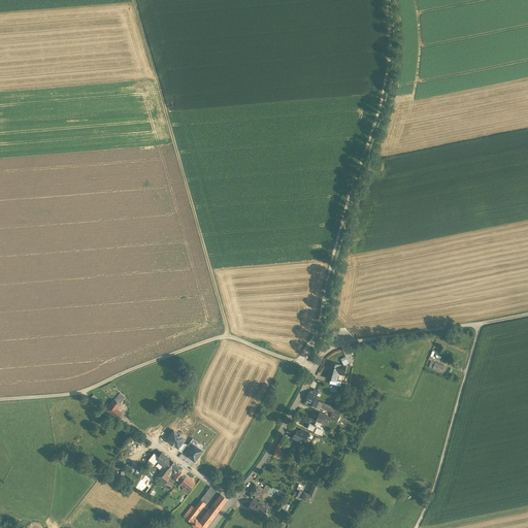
[(438,363),(435,362),(433,368),(441,371),(444,366),(438,363)]
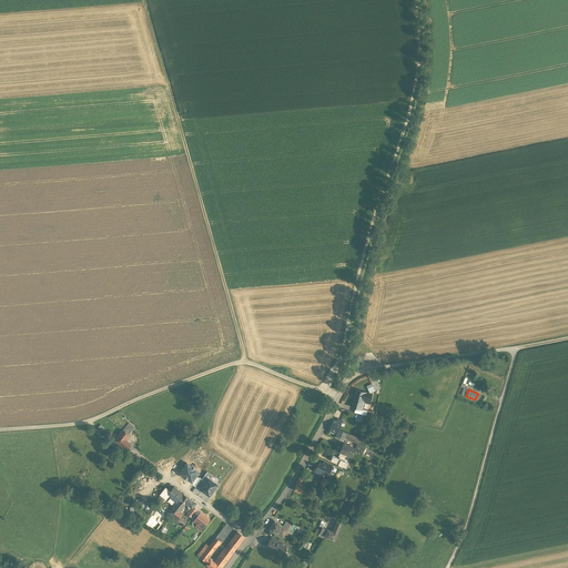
[(372,394),(357,391),(355,398),(352,407),(355,408),(362,409),(364,402),(369,403),(372,394)]
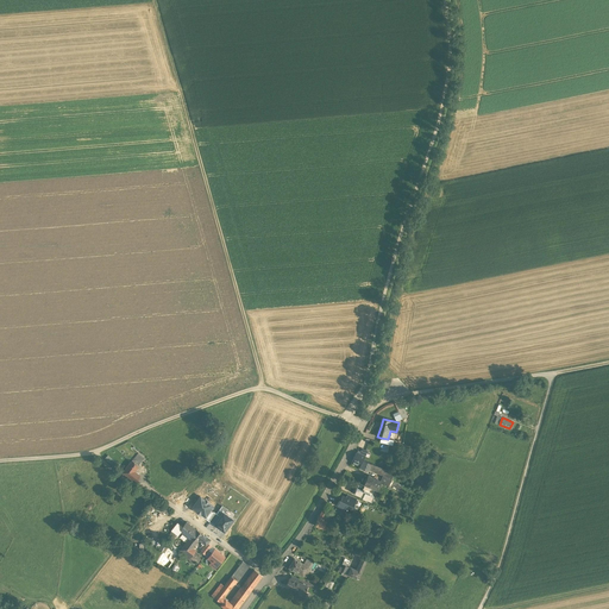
[(143,459),(135,452),(135,453),(137,456),(132,460),(138,465),(143,459)]
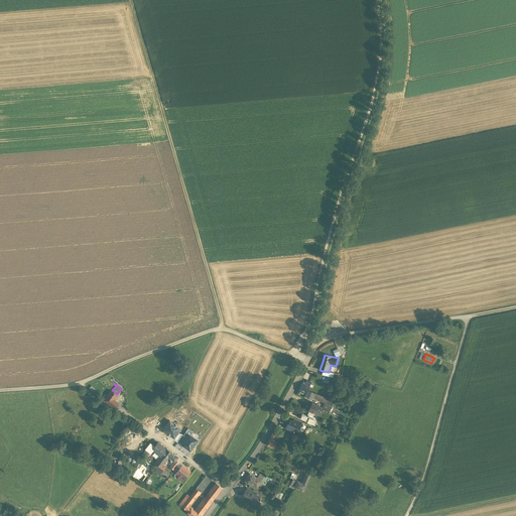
[(304,385),(301,384),(297,392),(304,395),(307,390),(309,387),(304,385)]
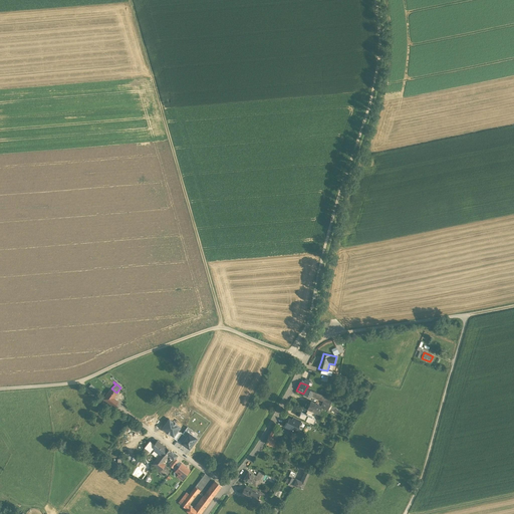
[(107,394),(103,399),(113,407),(117,402),(112,398),(116,393),(111,389),(107,394)]
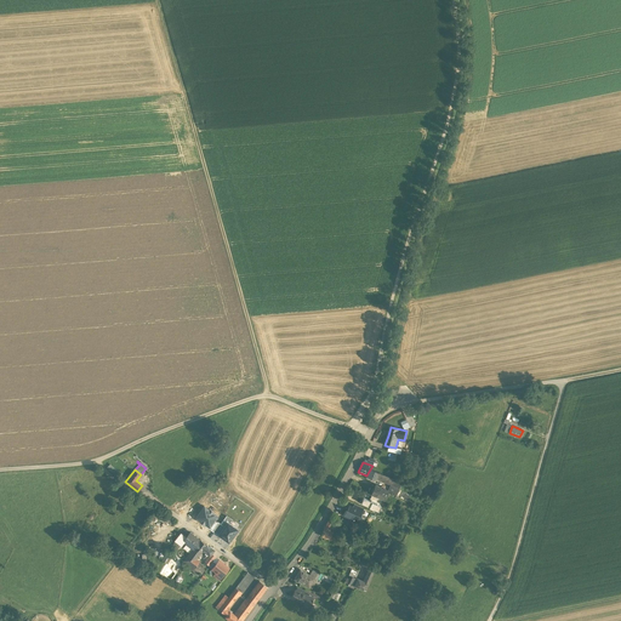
[(370,469),(366,476),(366,477),(371,479),(371,480),(372,480),(374,479),(375,480),(377,477),(380,478),(382,474),(370,469)]
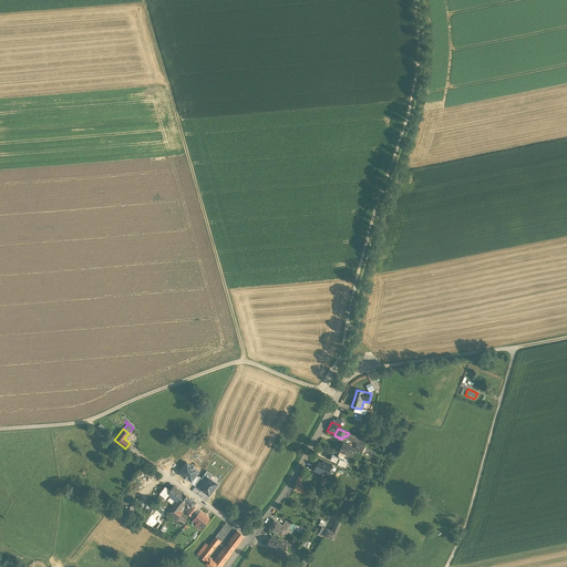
[(359,437),(349,433),(347,436),(347,437),(351,440),(351,441),(357,443),(359,437)]
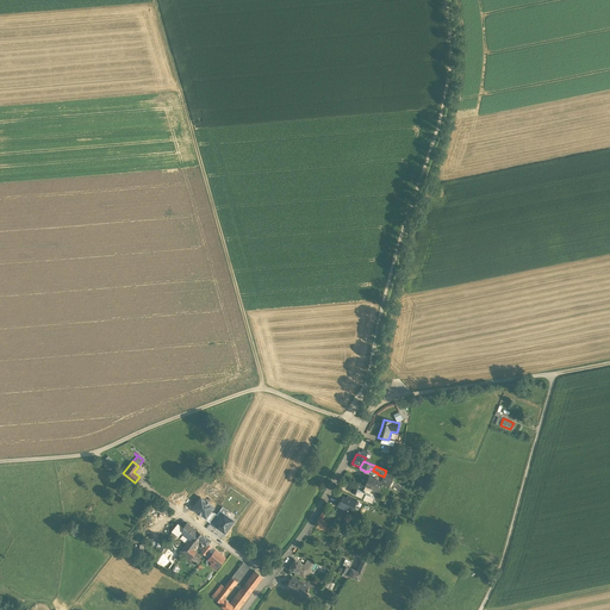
[(386,471),(384,477),(392,480),(394,474),(386,471)]
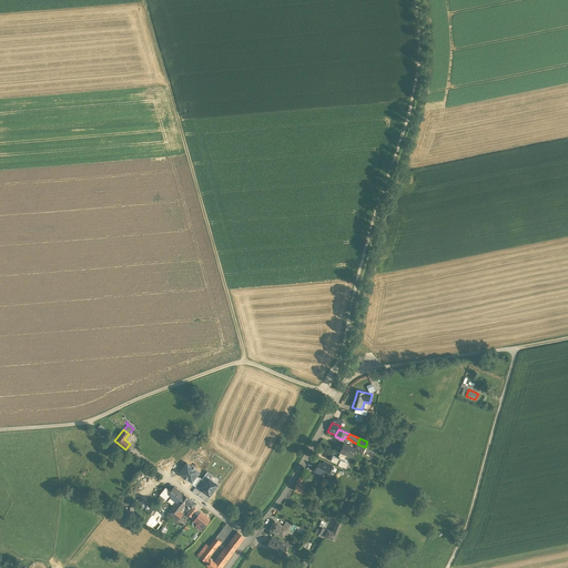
[(355,448),(354,449),(362,454),(363,453),(365,447),(357,444),(355,448)]
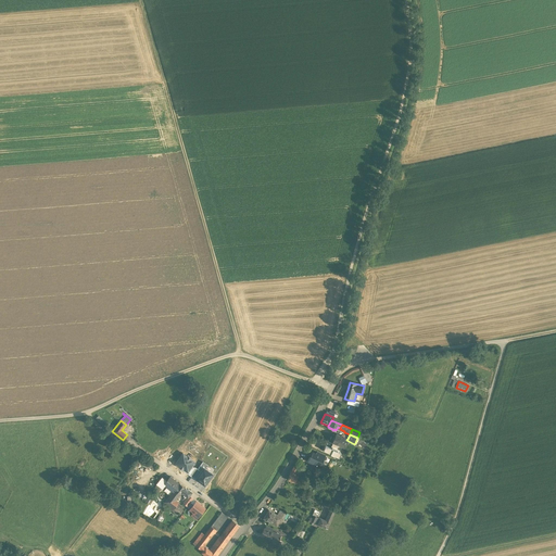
[(339,438),(335,436),(335,438),(333,438),(332,440),(333,440),(332,442),(333,442),(342,446),(344,446),(346,440),(348,439),(339,436),(339,438)]
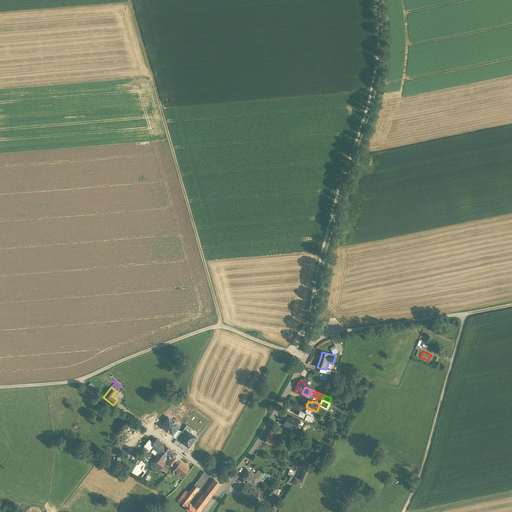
[(327,408),(335,413),(338,409),(329,403),(327,408)]
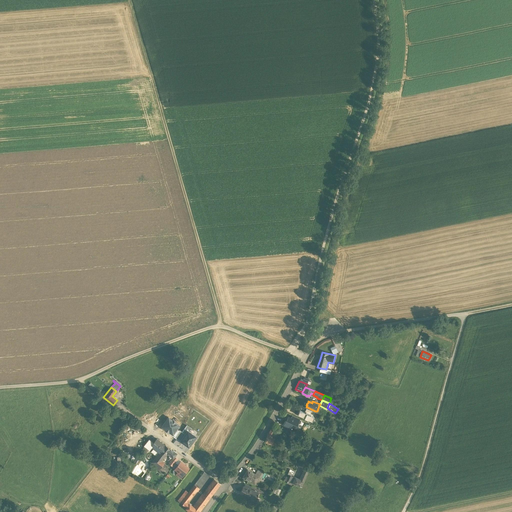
[(315,411),(307,407),(305,412),(311,415),(310,415),(312,416),(315,411)]
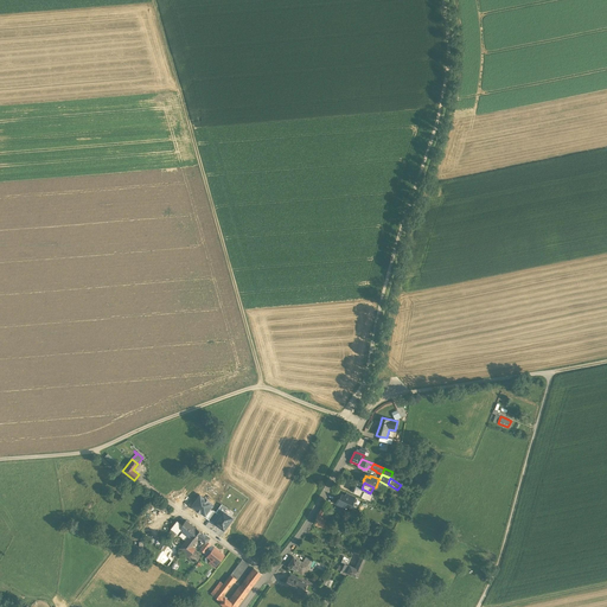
[(360,489),(356,486),(353,492),(360,496),(360,497),(365,499),(366,498),(370,500),(372,494),(370,493),(368,492),(369,492),(362,489),(360,489)]
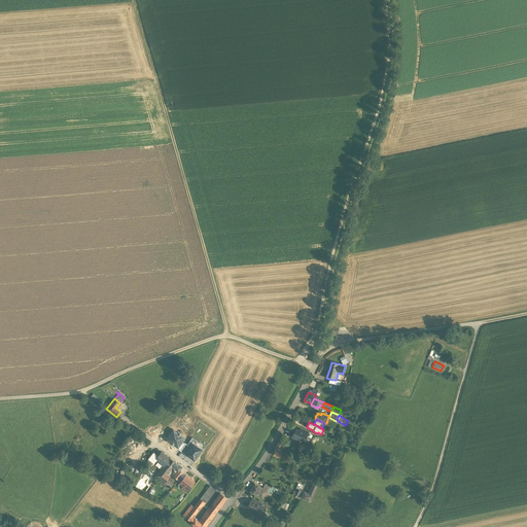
[(296,429),(294,433),(293,432),(291,437),(304,444),(307,438),(306,437),(307,434),(300,431),(300,430),(296,429)]
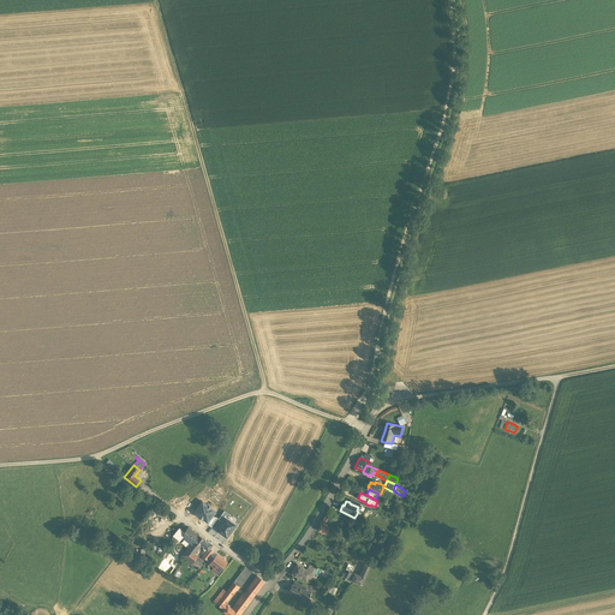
[(212,517),(215,511),(202,502),(195,513),(199,515),(198,517),(204,520),(208,514),(212,517)]
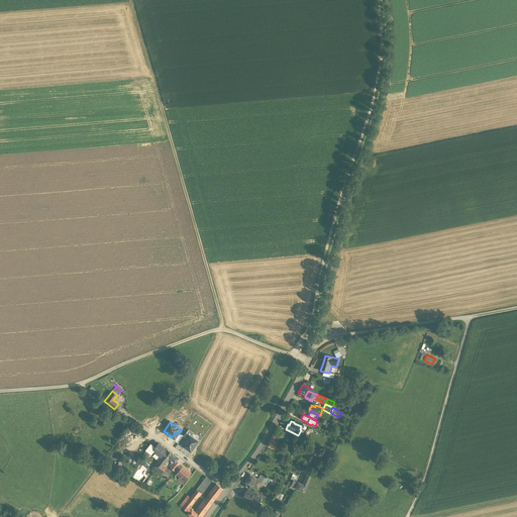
[(195,435),(188,430),(184,436),(187,438),(182,445),(190,451),(197,440),(193,437),(195,435)]
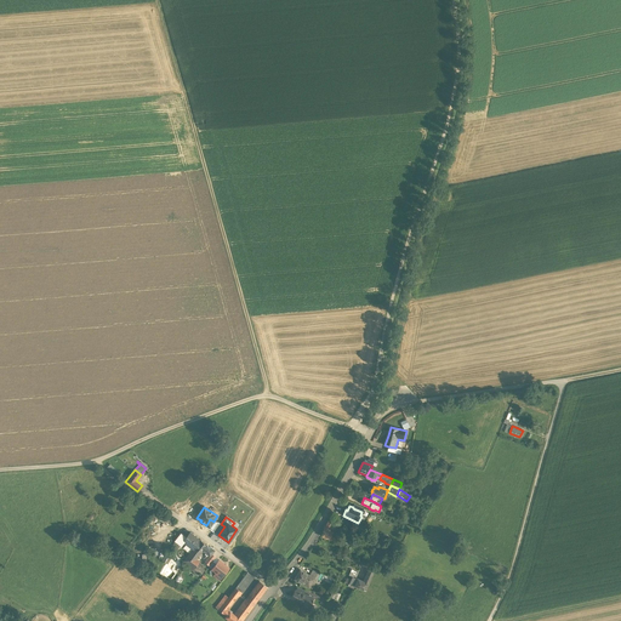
[(214,522),(210,519),(206,525),(205,527),(211,531),(216,523),(214,522)]
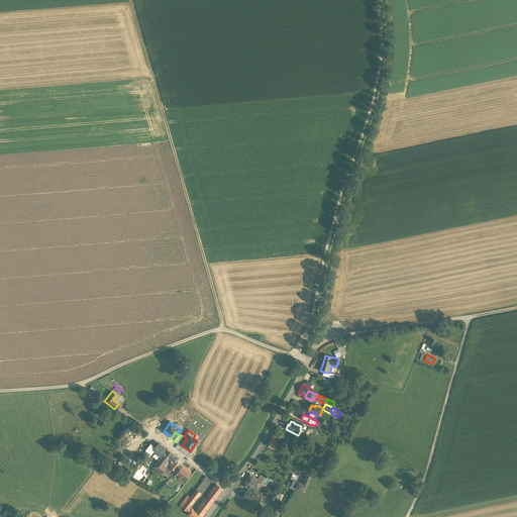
[(274,432),(270,440),(275,442),(276,440),(278,441),(281,436),(278,434),(274,432)]
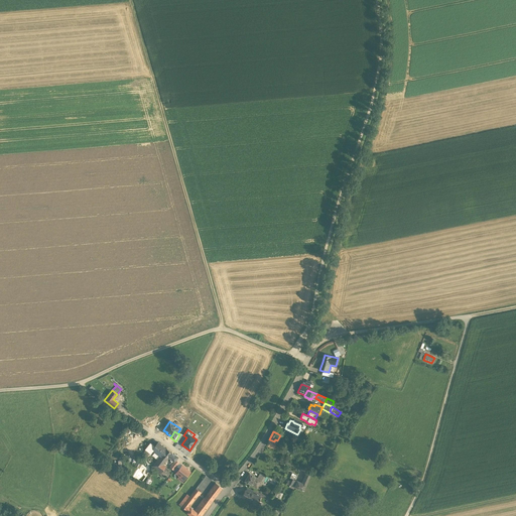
[(180,444),(181,444),(186,437),(183,435),(180,433),(175,441),(180,444)]
